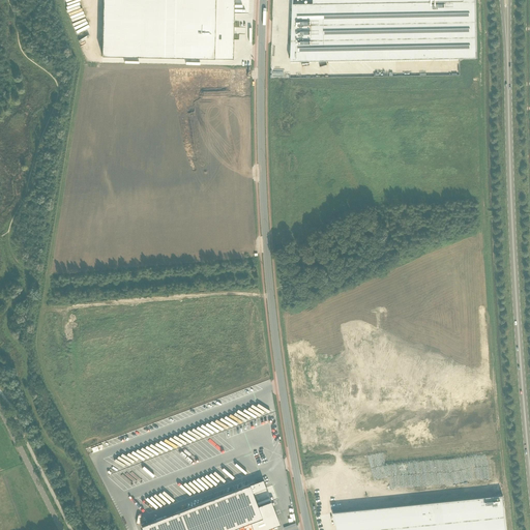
[(106,0),(105,56),(235,59),(236,0),(106,0)]
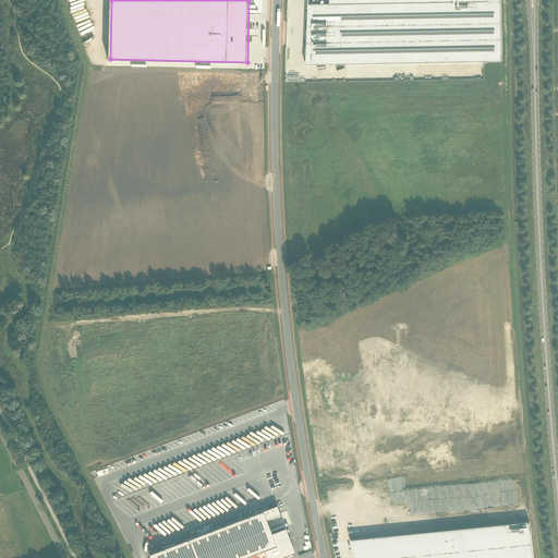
[(306,59),(305,64),(306,64),(500,61),(499,0),(329,0),(330,3),(322,3),(310,4),(308,4),(308,3),(307,10),(308,10),(308,11),(306,59)]
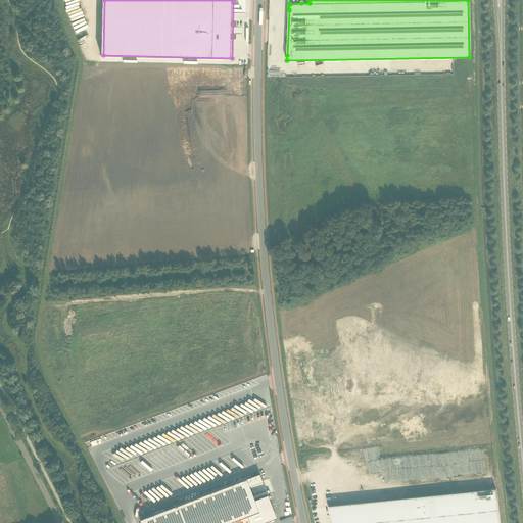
[(259,474),(140,520),(140,522),(227,522),(247,516),(259,511),(255,500),(249,486),(263,481),(259,474)]
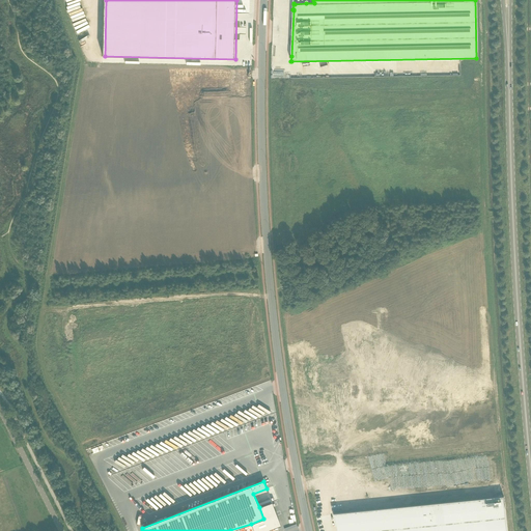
[(197,505),(223,496),(222,493),(195,501),(197,505)]
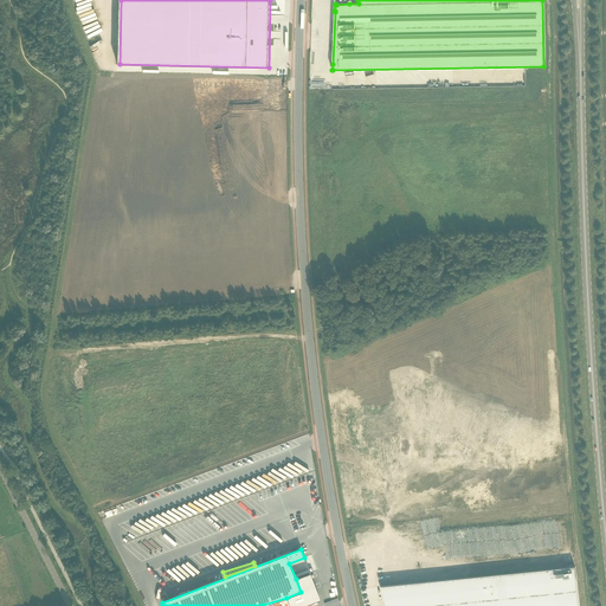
[(578,605),(574,567),(380,587),(384,605),(578,605)]
